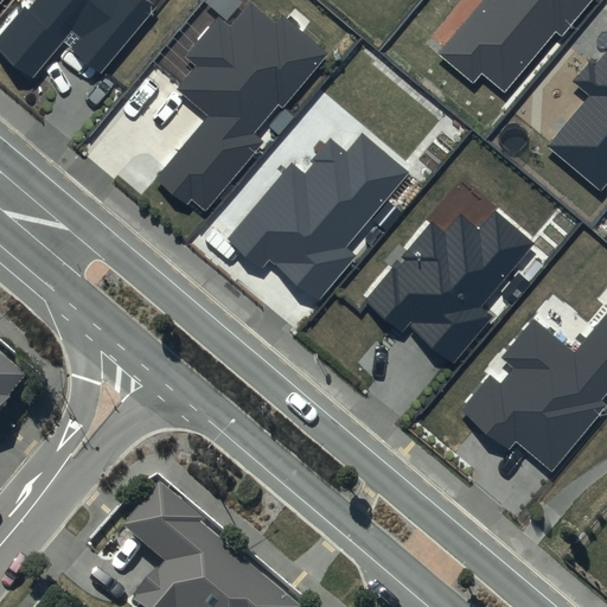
[(29,0),(0,34),(0,46),(34,75),(64,38),(102,70),(157,6),(149,0),(29,0)]
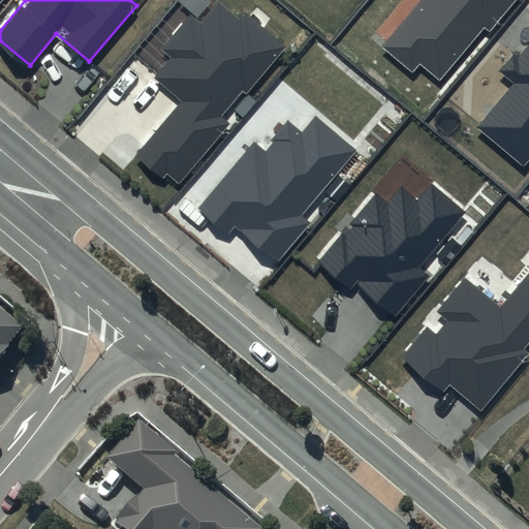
[(418,0),(382,44),(411,69),(419,60),(439,76),(483,25),(491,31),(516,0),(418,0)]
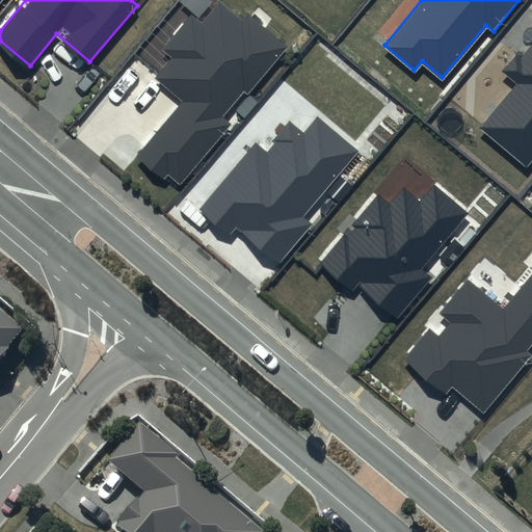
[(242,21),(219,2),(203,22),(192,14),(163,49),(173,57),(156,78),(183,100),(137,156),(165,179),(168,175),(180,184),(231,123),(223,116),(244,92),(247,96),(288,47),(247,14),(242,21)]
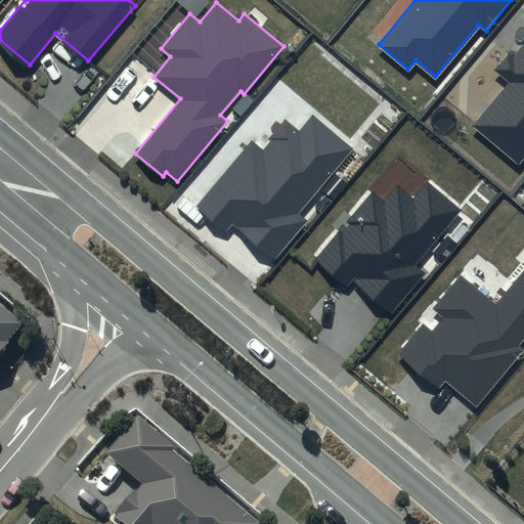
[(523,43),(516,54),(510,49),(493,70),(509,82),(473,126),(520,164),(523,158),(523,43)]
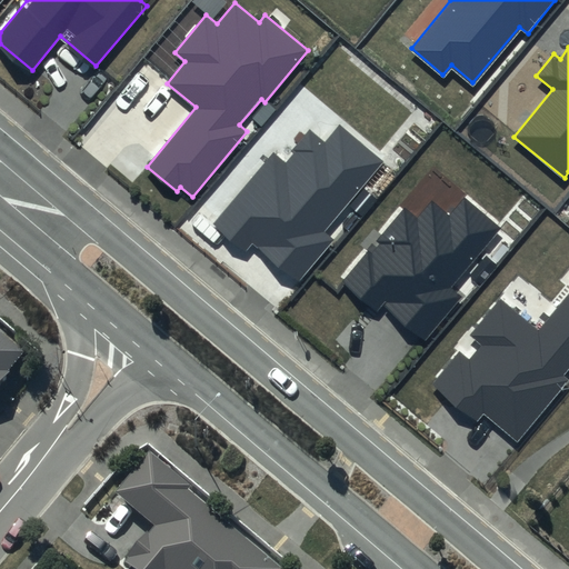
[(382,161),(339,127),(326,145),(310,132),(286,162),(273,153),(215,226),(246,251),(252,243),(299,281),(333,239),(325,232),(382,161)]
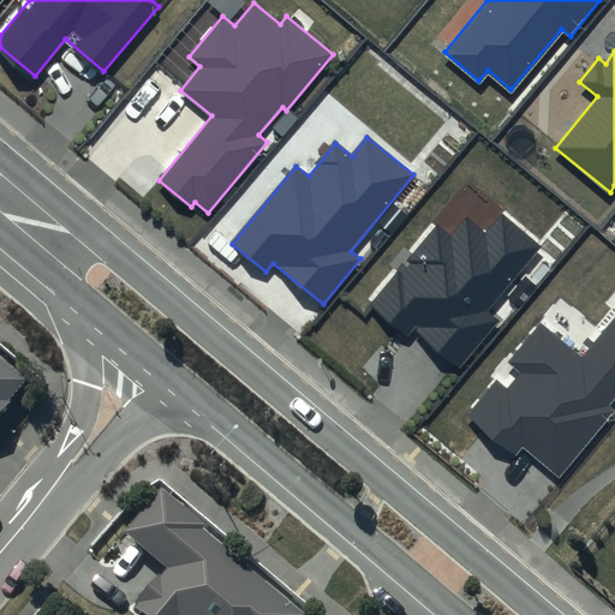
[(543,245),(502,213),(484,234),(467,220),(452,238),(435,224),(370,303),(410,334),(416,328),(460,364),(499,318),(489,311),(543,245)]
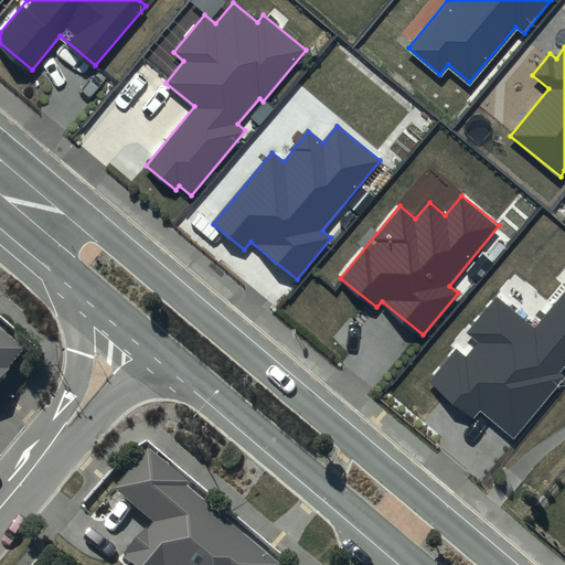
[(564,289),(533,328),(498,299),(470,332),(483,342),(467,362),(457,353),(433,383),(475,418),(480,411),(514,438),(564,377),(564,376),(561,373),(564,368),(564,289)]
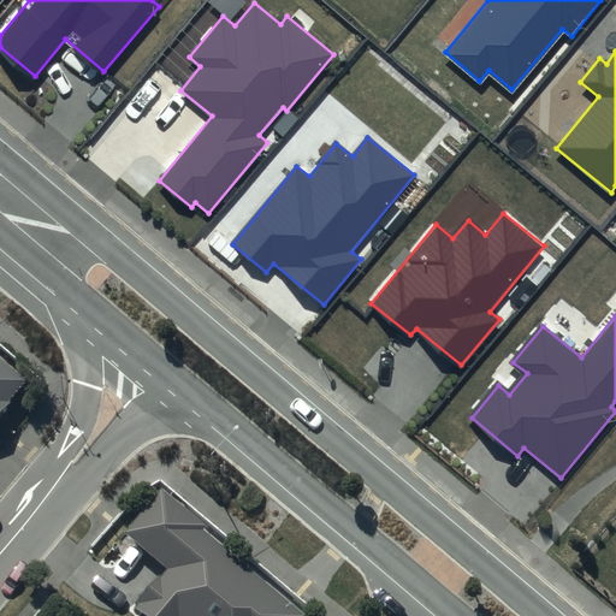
[(0,424),(16,404),(13,403),(29,384),(0,359),(0,424)]
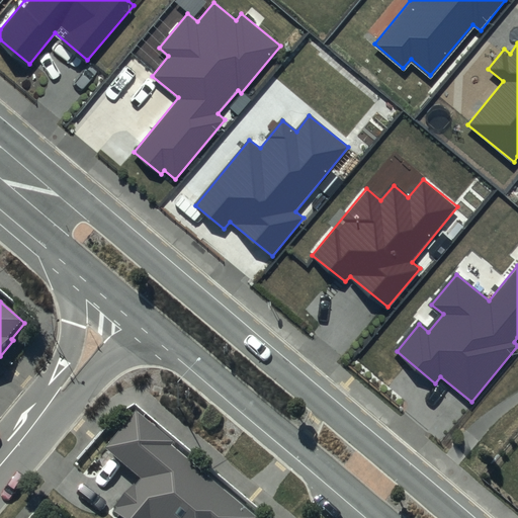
[(258,517),(259,517),(135,413),(105,447),(141,478),(111,512),(117,517),(258,517)]
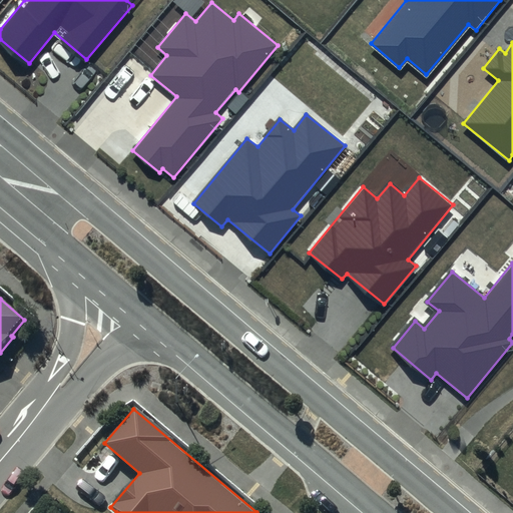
All buildings are outlined.
